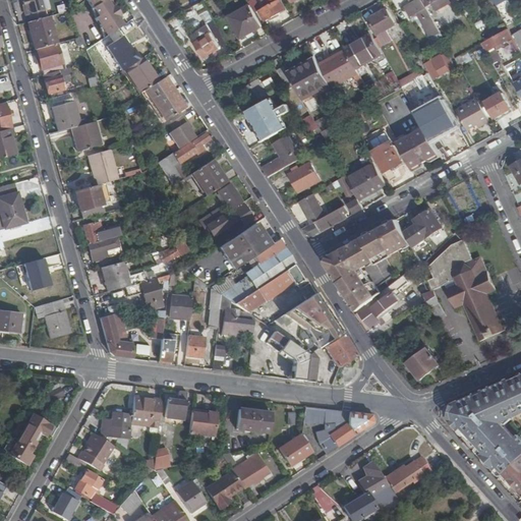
[(27,15),(30,21),(45,17),(43,11),(45,10),(41,0),(21,0),(25,15),(27,15)]
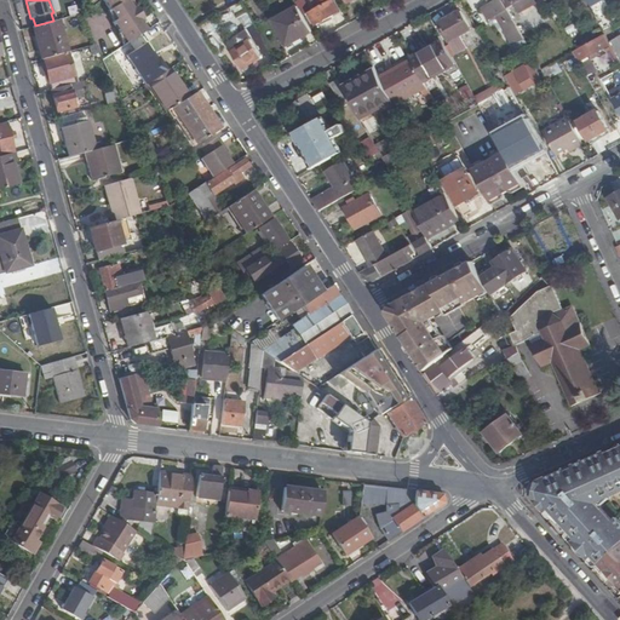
[(101,0),(108,11),(124,0),(101,0)]
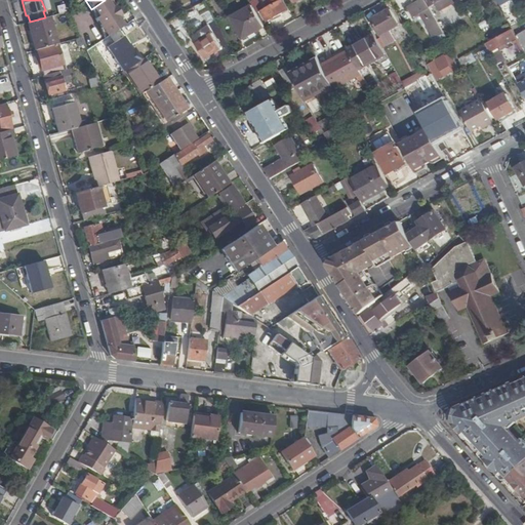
[(109,0),(105,0),(91,9),(95,14),(108,6),(109,9),(113,6),(109,0)]
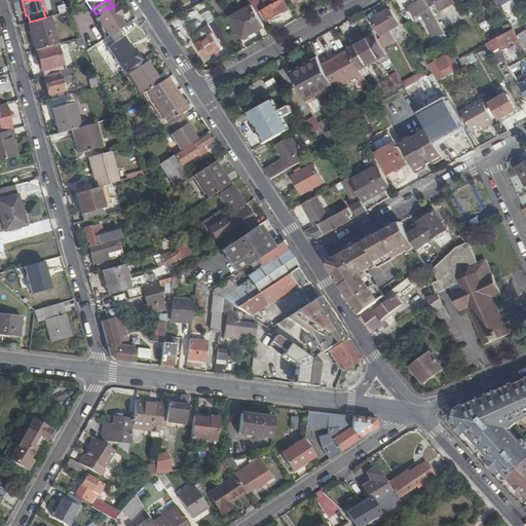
[(263,11),(268,22),(289,10),(283,0),(263,11)]
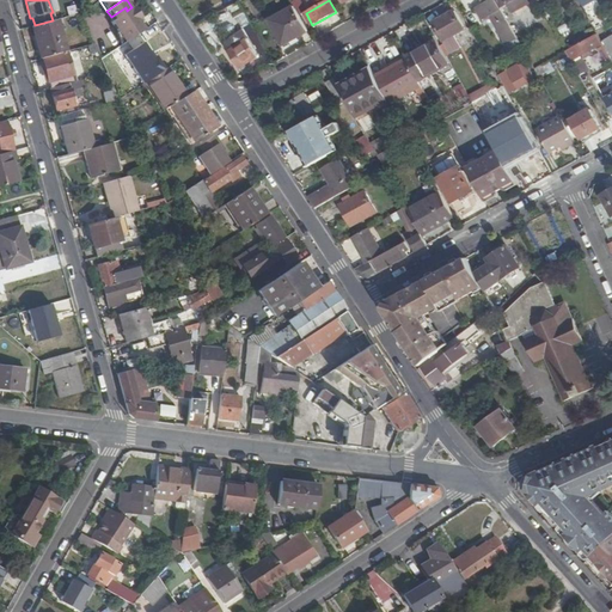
[(499,30),(509,24),(501,8),(496,0),(479,0),(483,5),(476,10),(482,20),(489,16),(495,26),(496,25),(499,30)]
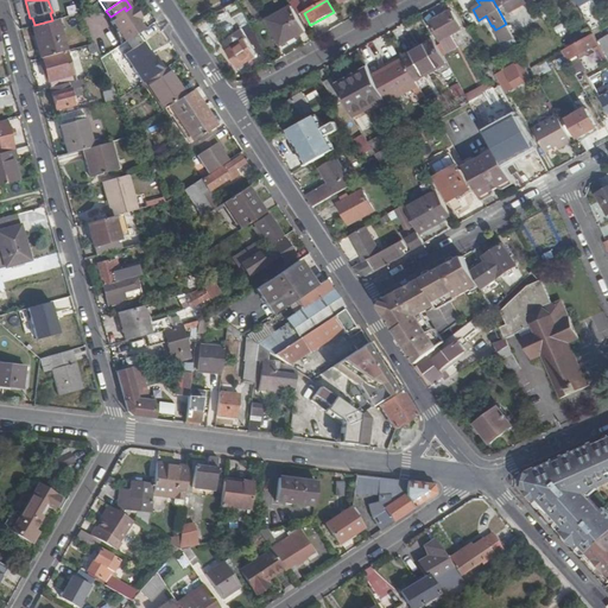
[(510,12),(526,4),(524,0),(512,0),(506,4),(510,12)]
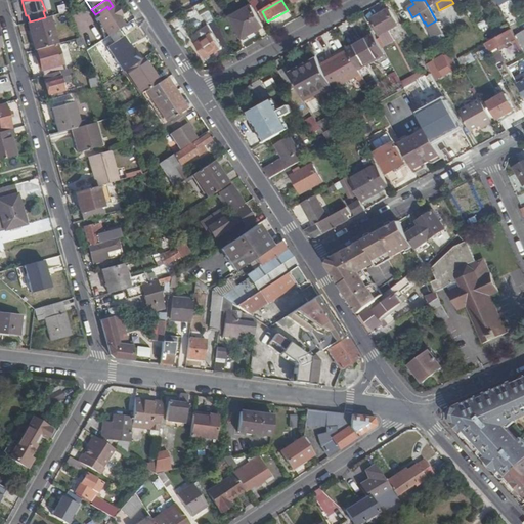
[(203,15),(210,11),(205,1),(197,5),(203,15)]
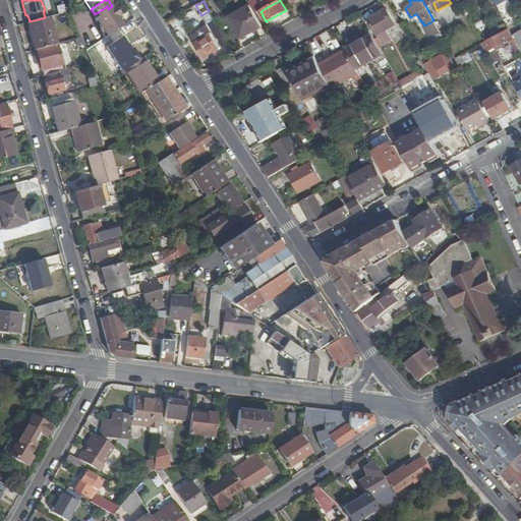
[(465,2),(461,4),(467,15),(472,12),(465,2)]
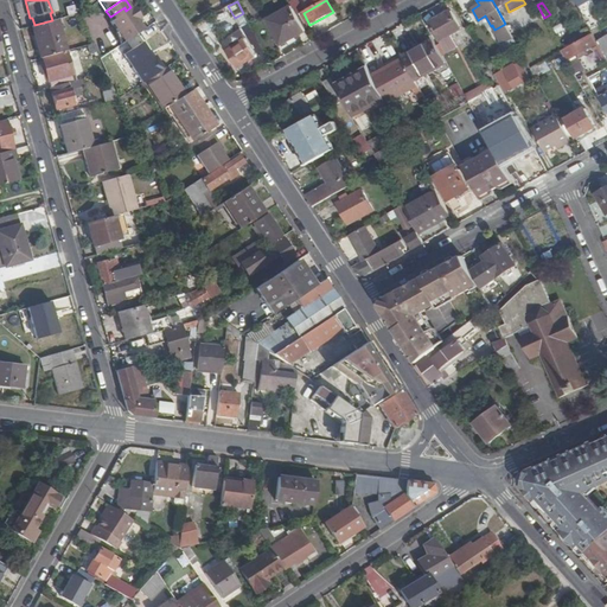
[(281,44),(306,30),(293,6),(267,20),(281,44)]
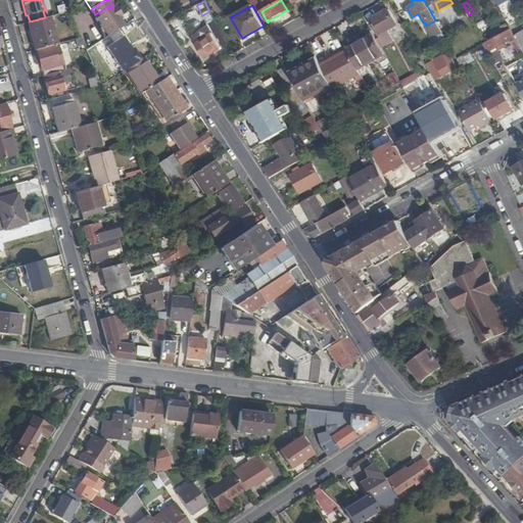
[(93,19),(105,37),(125,25),(112,6),(108,9),(107,6),(95,14),(96,17),(93,19)]
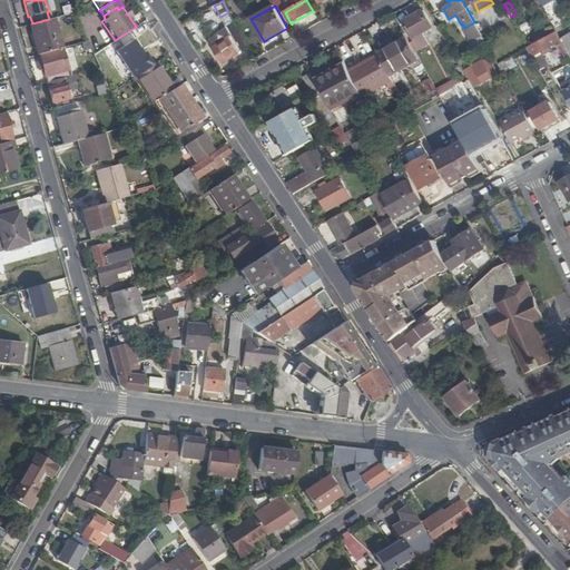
[(423,11),(404,22),(413,39),(433,28),(423,11)]
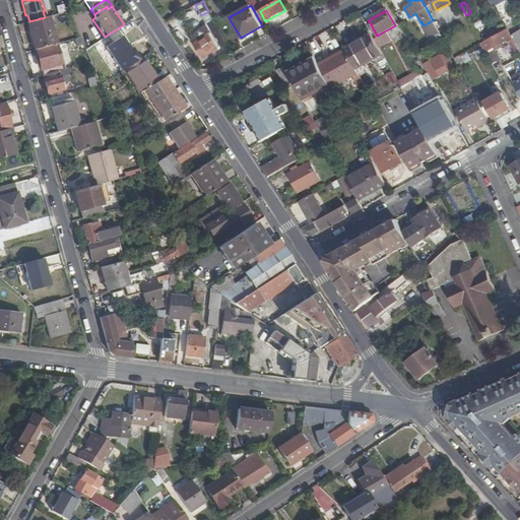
[(67,22),(72,21),(68,11),(64,12),(67,22)]
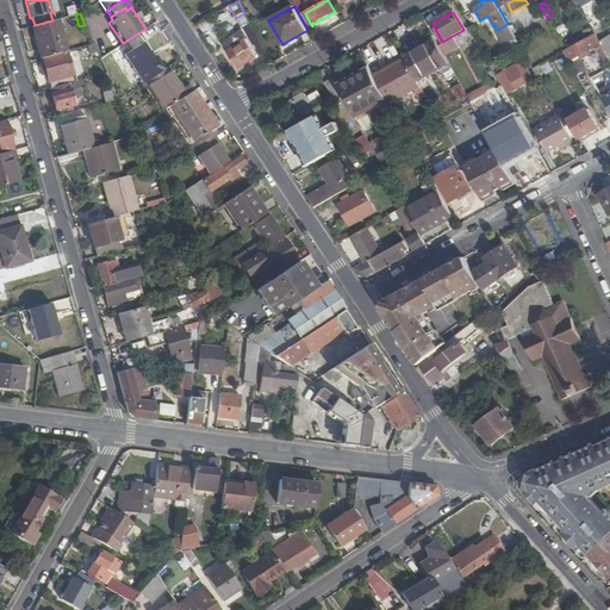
[(64,51),(56,19),(53,20),(35,25),(33,26),(43,57),(64,51)]
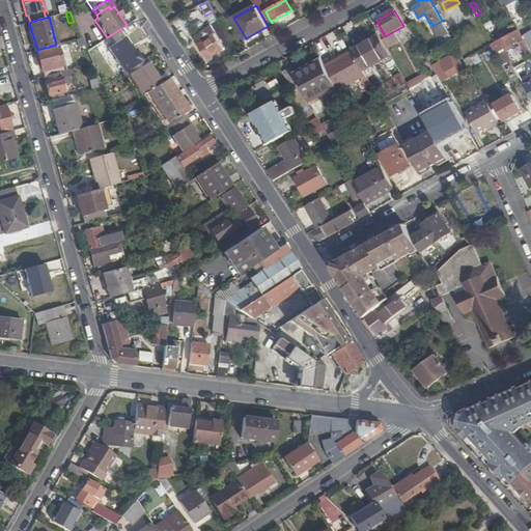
[(432,27),(445,48),(454,42),(443,22),(432,27)]
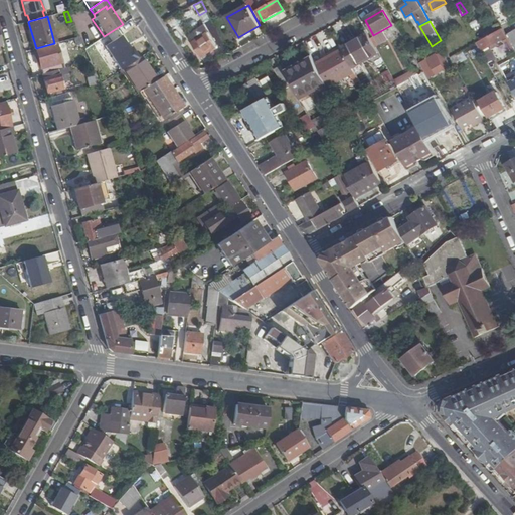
[(506,22),(501,25),(503,29),(507,35),(512,32),(506,22)]
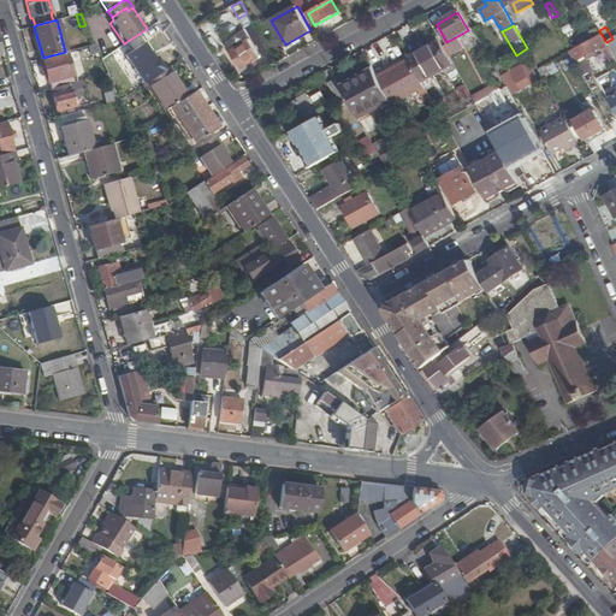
[(261,58),(244,31),(226,43),(232,53),(231,54),(242,70),(261,58)]
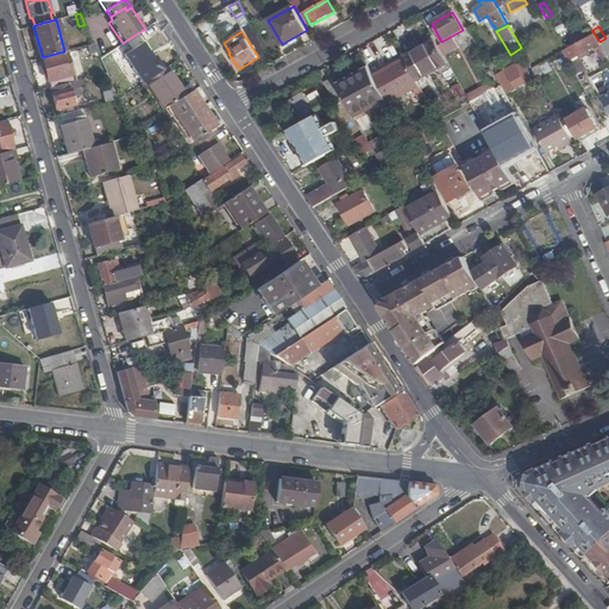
[(138,44),(146,57),(148,56),(157,71),(171,63),(154,35),(138,44)]
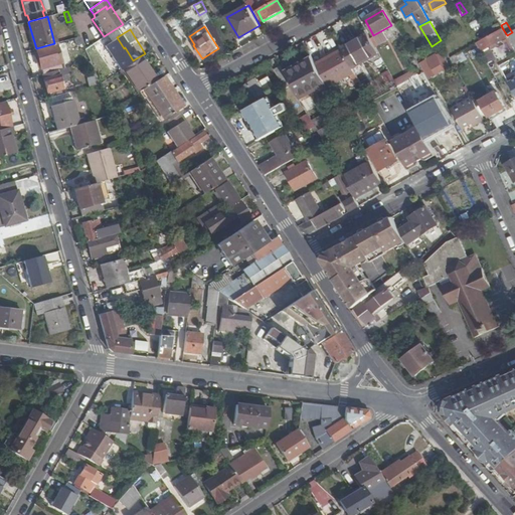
[(488,62),(496,58),(491,49),(497,46),(495,43),(503,38),(505,41),(502,42),(507,51),(510,49),(511,52),(514,49),(507,35),(503,29),(477,43),(488,62)]
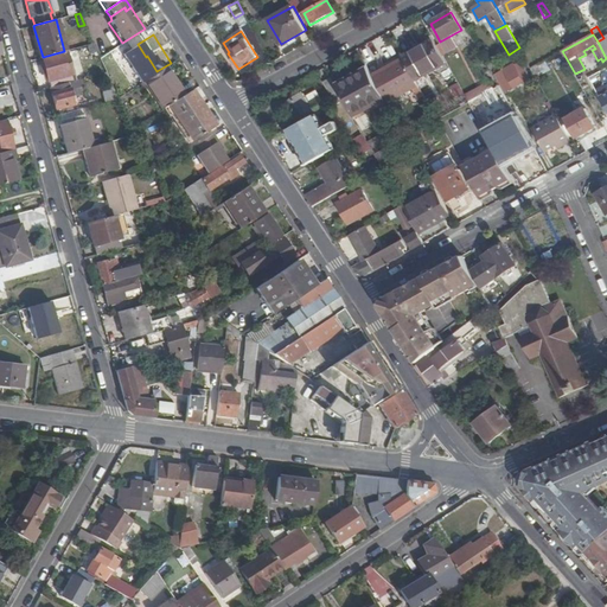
[(403,53),(404,57),(434,40),(432,37),(403,53)]
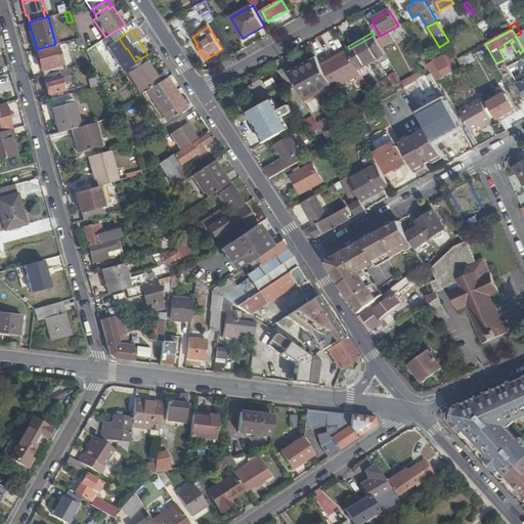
[(369,63),(386,54),(375,35),(349,49),(363,73),(372,68),(369,63)]
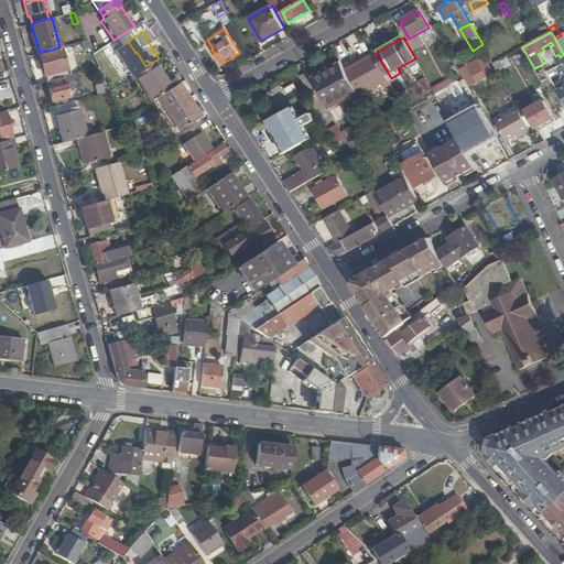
[(67,76),(60,47),(40,53),(47,82),(67,76)]
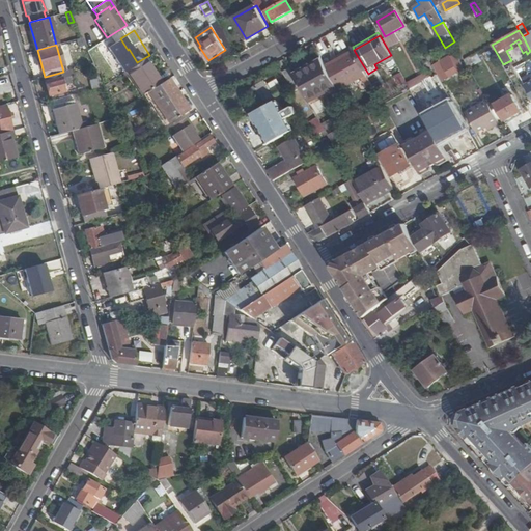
[(100,52),(95,45),(87,50),(90,58),(100,52)]
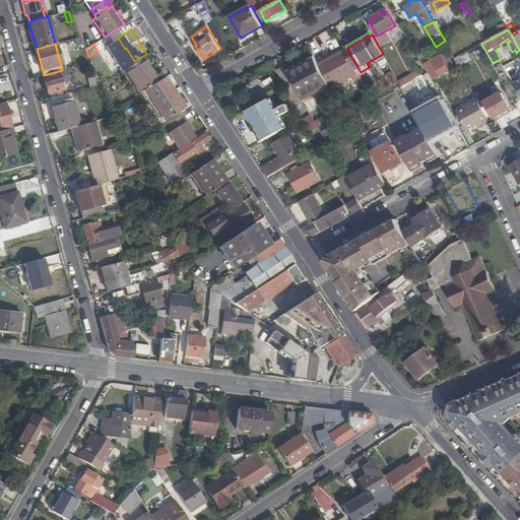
[(435,79),(459,65),(455,59),(450,50),(448,52),(445,46),(437,50),(440,55),(432,59),(433,61),(427,65),(435,79)]
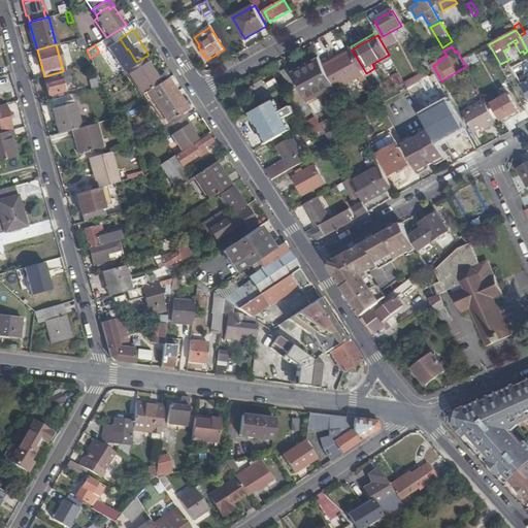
[(337,90),(364,74),(350,51),(324,65),(334,86),(337,90)]
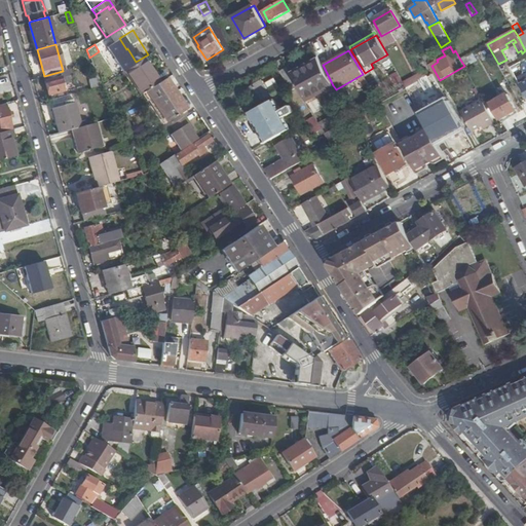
[(147,91),(158,84),(143,60),(127,69),(144,94),(147,91)]
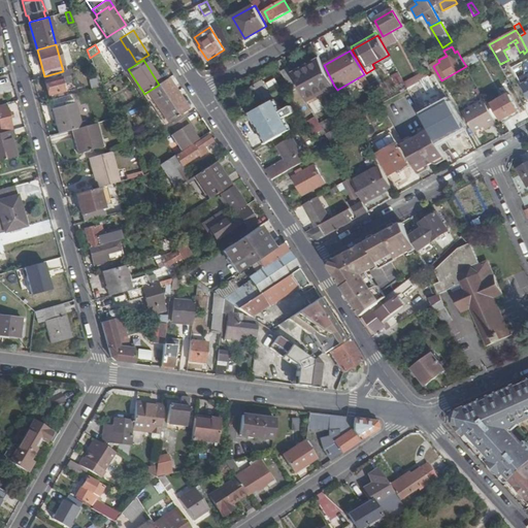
[(307,101),(334,86),(324,65),(321,61),(294,76),(295,78),(300,88),(307,101)]
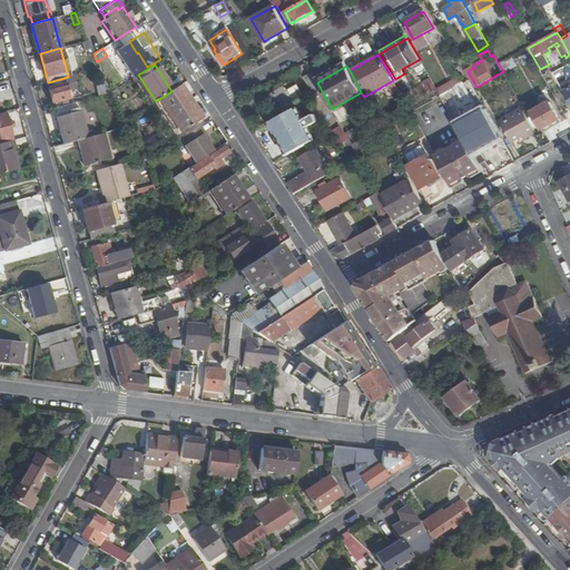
[(310,91),(314,100),(324,95),(318,85),(317,86),(310,74),(304,78),(311,90),(310,91)]
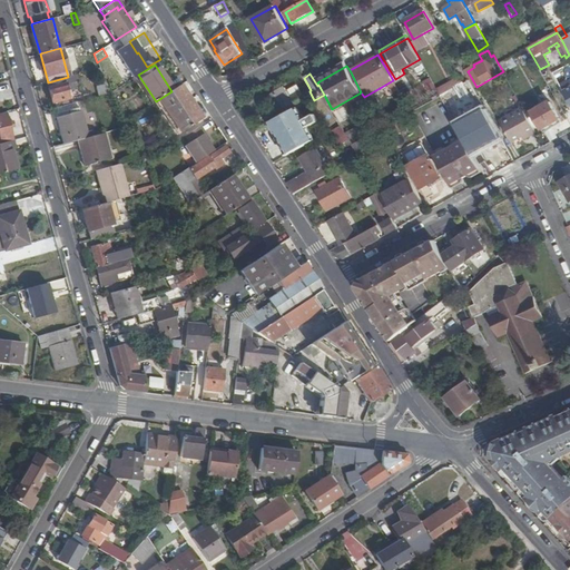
[(77,82),(75,76),(68,77),(48,82),(47,84),(51,104),(70,98),(69,92),(67,85),(77,82)]
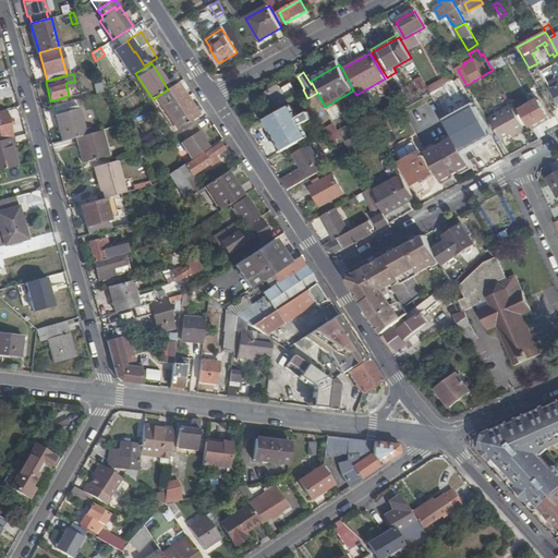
[(428,85),(432,93),(455,83),(451,75),(428,85)]
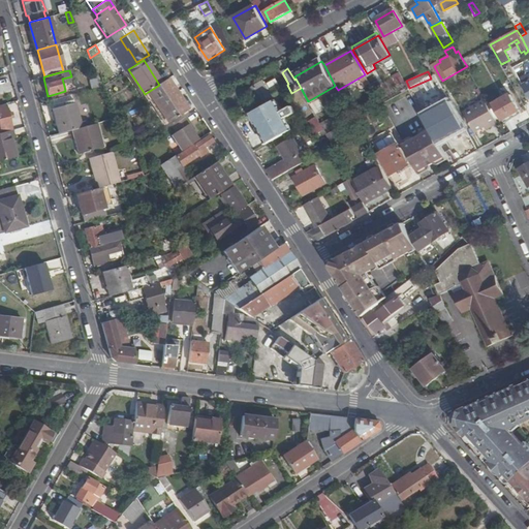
[(397,87),(405,83),(400,72),(393,75),(397,87)]
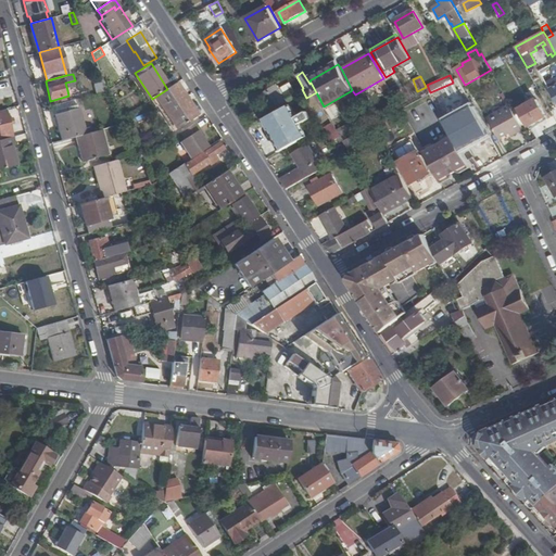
[(76,88),(75,80),(65,83),(67,90),(76,88)]
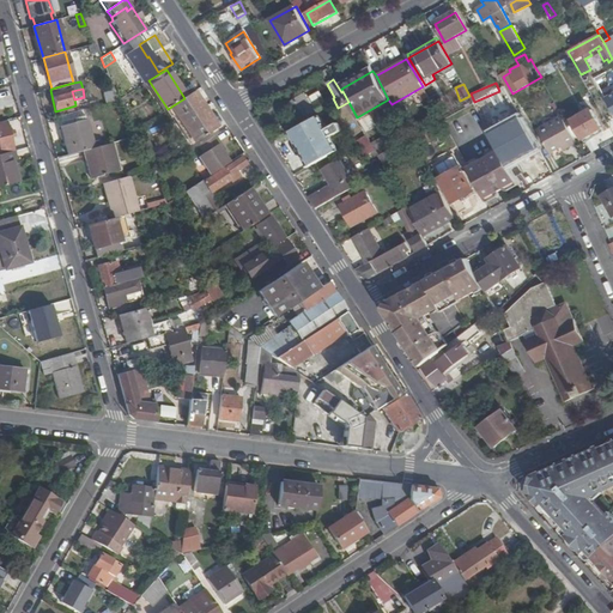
[(103,93),(105,103),(120,99),(115,90),(103,93)]
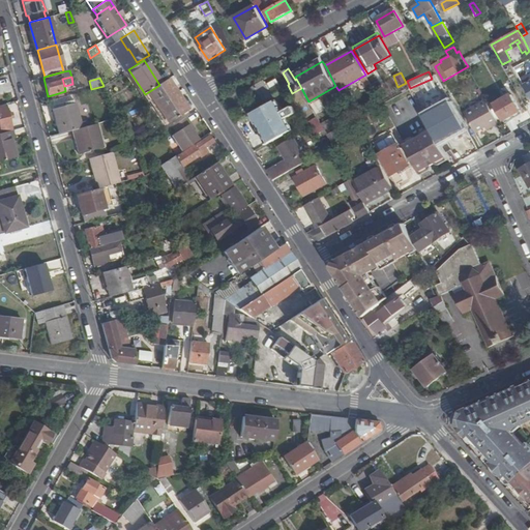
[(452,96),(461,93),(453,79),(446,82),(452,96)]
